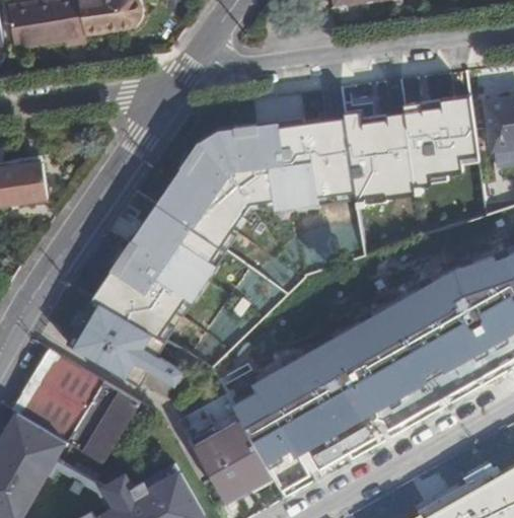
[(65,0),(8,8),(13,47),(62,41),(63,48),(85,45),(84,34),(78,0),(65,0)]
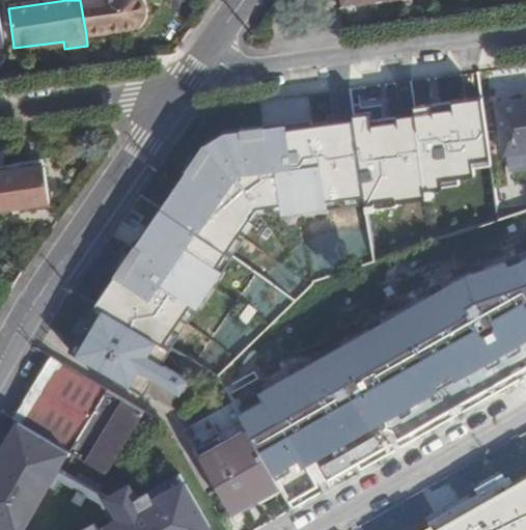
[(80,0),(86,35),(125,30),(134,25),(138,18),(139,7),(137,0),(80,0)]
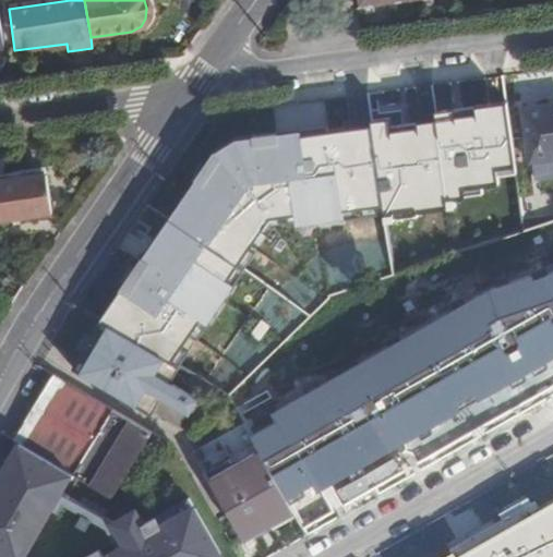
[(350,0),(352,11),(434,0),(350,0)]
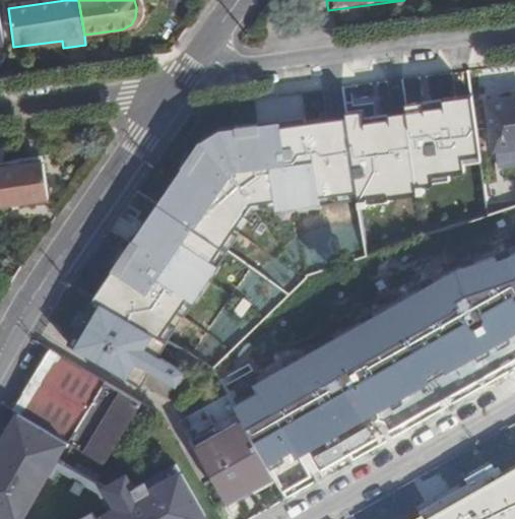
[(355,110),(341,112),(342,118),(352,199),(352,201),(364,200),(363,195),(382,193),(383,199),(413,195),(411,184),(428,182),(427,173),(457,169),(456,158),(473,156),(466,94),(438,99),(439,105),(420,108),(419,100),(400,102),(401,111),(384,113),(384,118),(357,121),(355,110)]
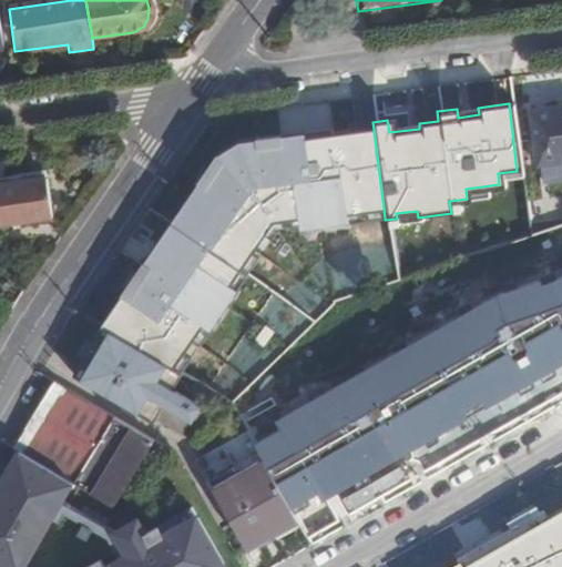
[(561,104),(532,109),(538,165),(561,162),(561,104)]
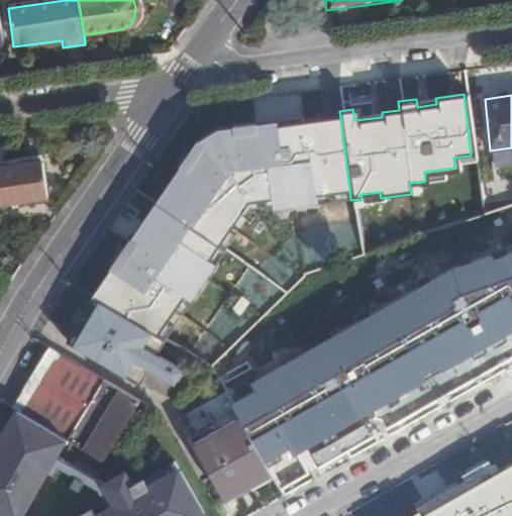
[(197,140),(94,298),(159,336),(185,298),(190,301),(225,251),(220,247),(251,204),(275,201),(276,209),(350,198),(340,117),(304,123),(304,118),(217,130),(197,140)]
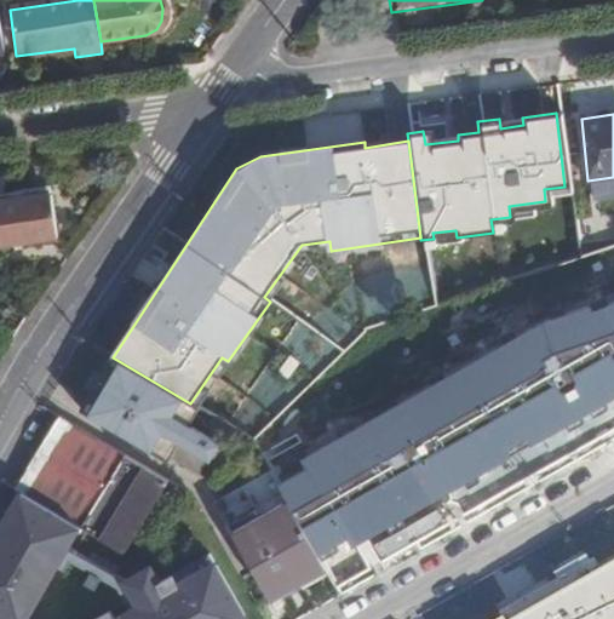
[(50,199),(0,204),(0,246),(56,240),(50,199)]
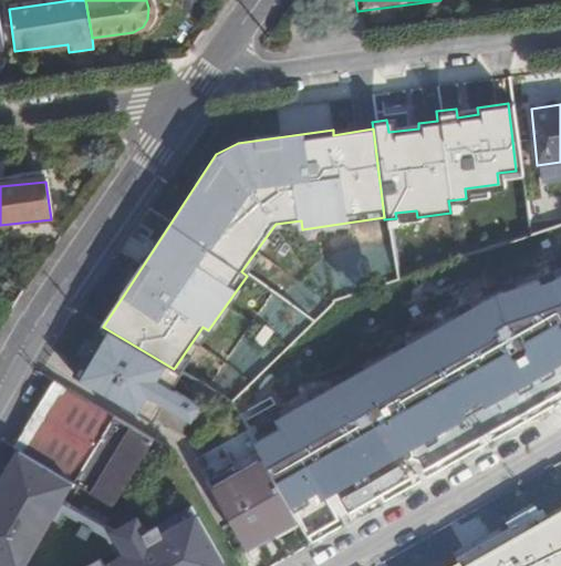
[(274,425),(250,436),(288,503),(312,490),(318,497),(560,359),(560,268),(550,274),(552,280),(489,290),(270,418),(274,425)]
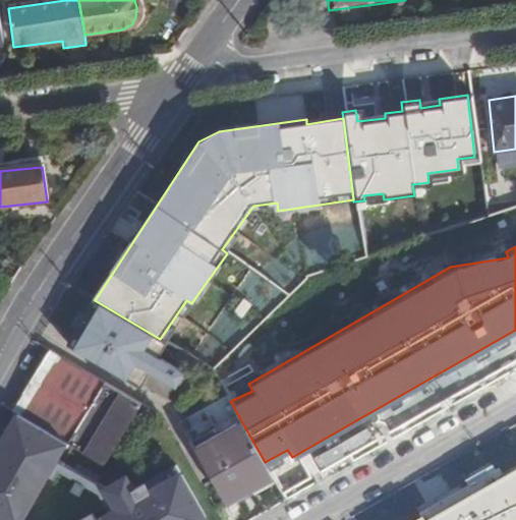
[(216,367),(261,319),(234,294),(189,343),(216,367)]
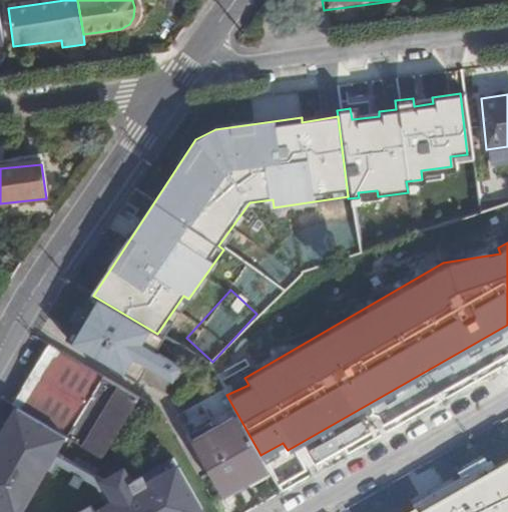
[(157,334),(93,296),(85,309),(80,305),(63,333),(68,336),(66,340),(137,382),(139,379),(162,393),(170,380),(172,381),(180,367),(155,351),(163,337),(157,334)]
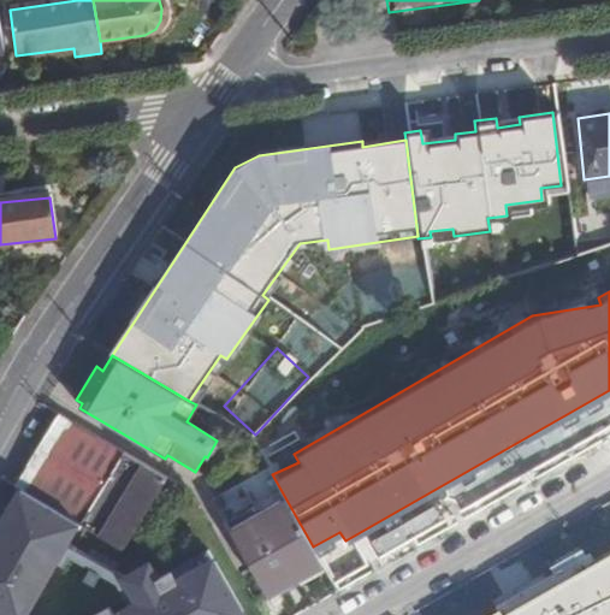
[(126,551),(167,477),(59,414),(34,455),(15,488),(22,491),(80,525),(126,551)]
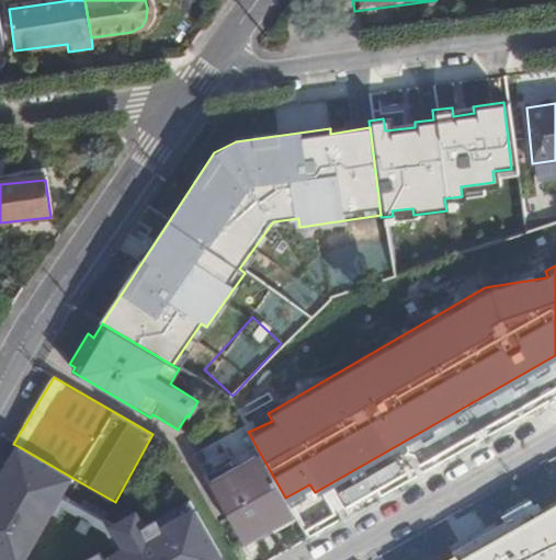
[(248,432),(244,425),(194,454),(246,544),(259,536),(256,529),(267,523),(271,529),(295,515),(285,498),(248,432)]
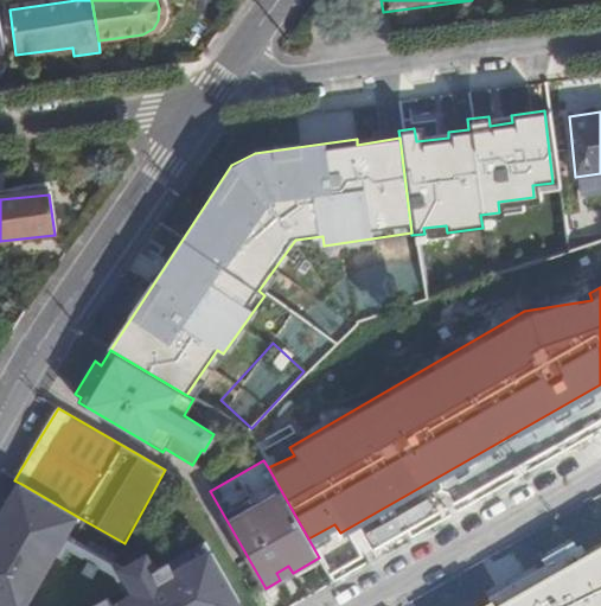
[(78,517),(21,484),(0,520),(0,603),(5,605),(27,605),(57,555),(66,560),(71,550),(91,562),(85,572),(95,578),(101,568),(107,571),(115,563),(115,565),(119,557),(90,542),(88,548),(68,537),(78,517)]
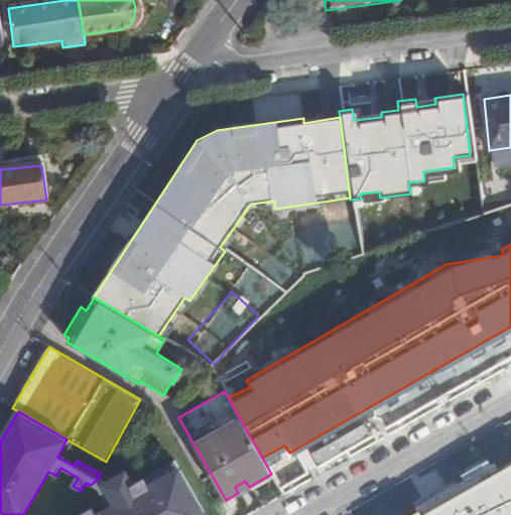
[(98,479),(91,485),(103,492),(101,494),(107,501),(80,514),(206,514),(207,514),(175,460),(134,485),(127,473),(118,478),(106,484),(98,480),(98,479)]
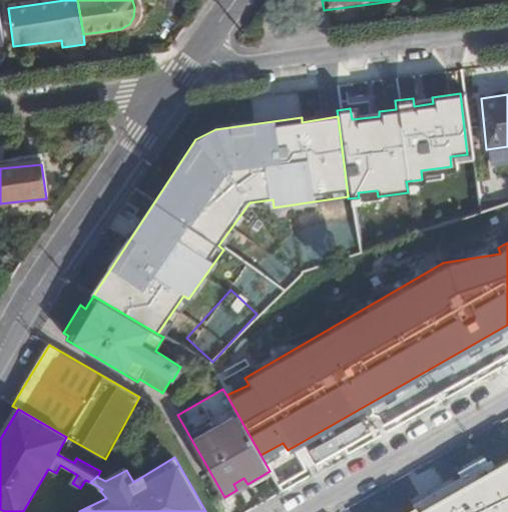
[(507,511),(507,463),(420,511),(414,511),(413,510),(409,511),(507,511)]
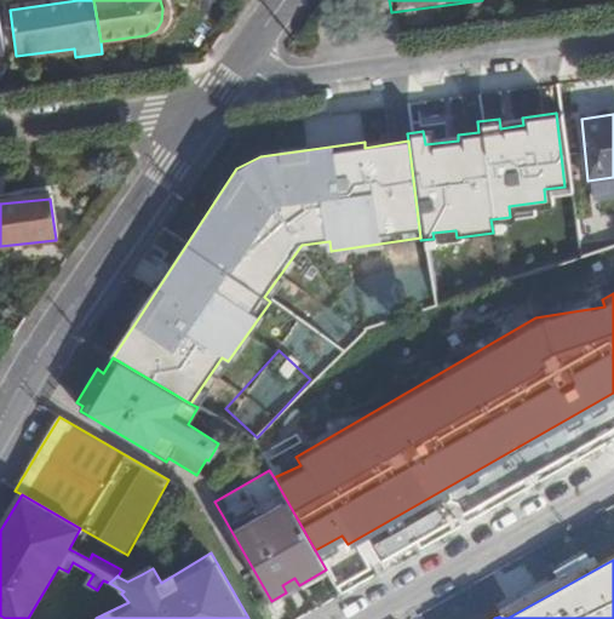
[(282,585),(286,592),(299,585),(294,578),(282,585)]
